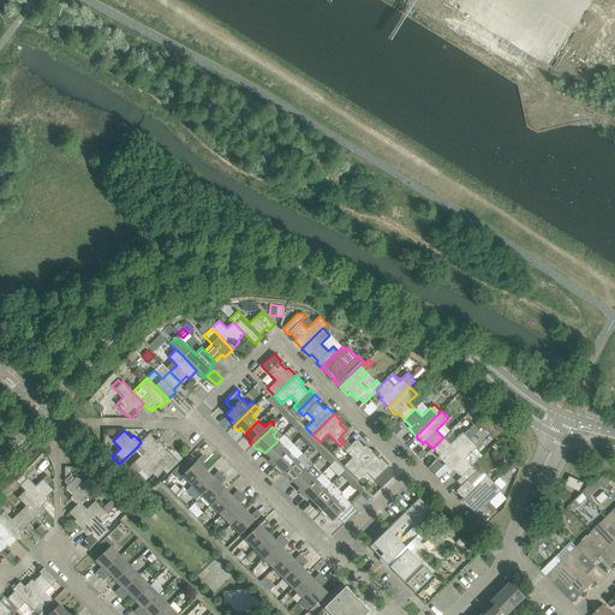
[(443,437),(433,448),(439,455),(437,457),(445,465),(473,436),(469,430),(464,435),(463,433),(451,445),(443,437)]
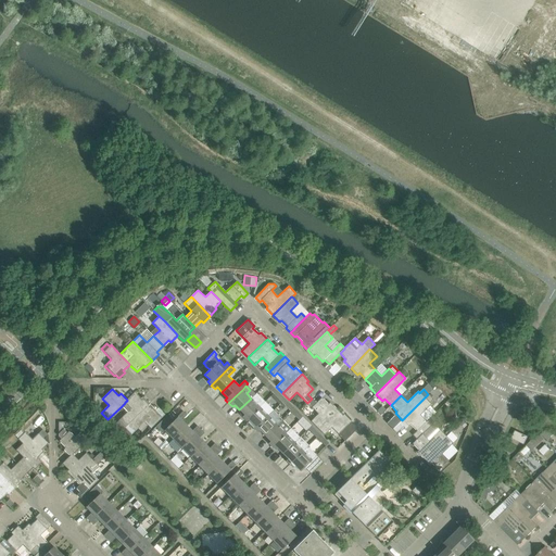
[(282,402),(285,400),(276,391),(273,393),(282,402)]
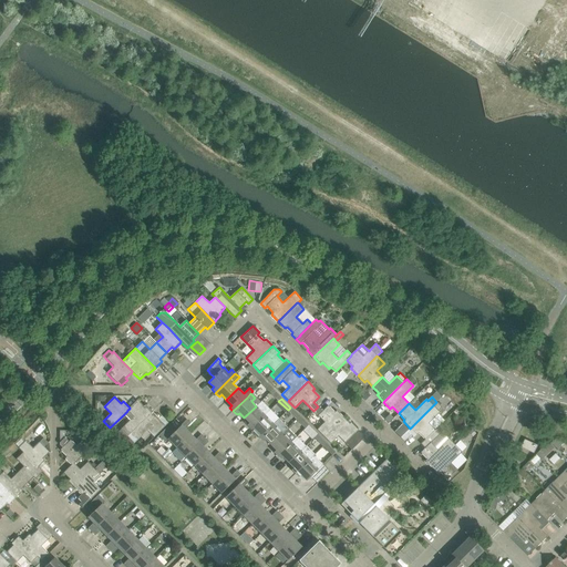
[(121,430),(127,436),(133,431),(152,412),(145,404),(144,406),(137,400),(130,408),(130,409),(127,410),(127,411),(124,414),(130,420),(121,430)]
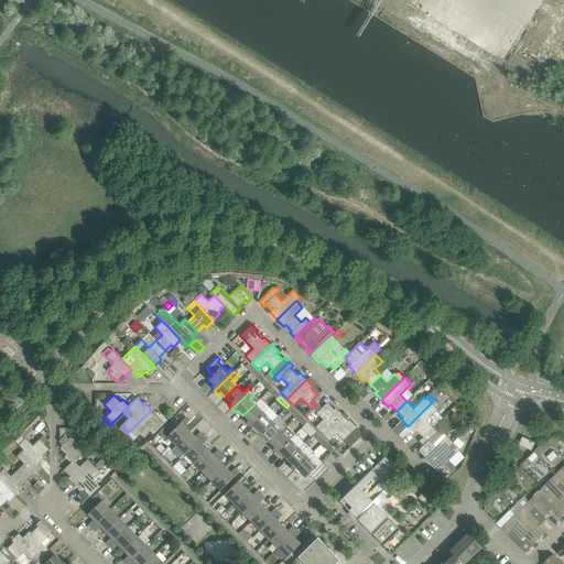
[(246,423),(249,426),(268,408),(259,399),(255,404),(242,415),(248,421),(246,423)]
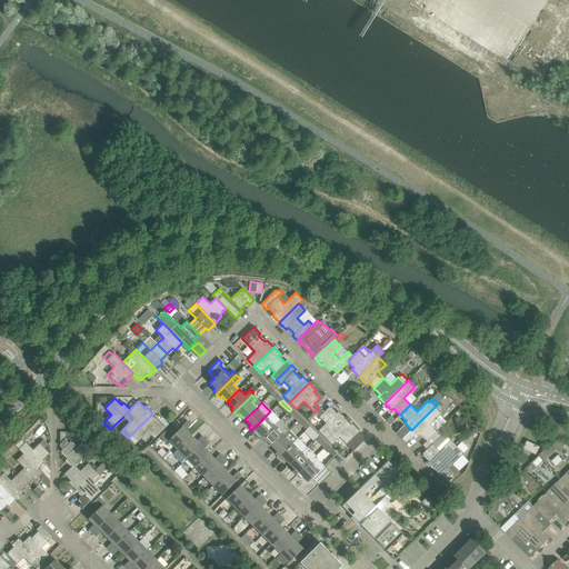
[(420,435),(426,441),(437,431),(430,425),(441,413),(440,413),(443,409),(438,403),(411,430),(410,431),(401,439),(406,443),(412,437),(413,438),(417,438),(418,437),(420,435)]
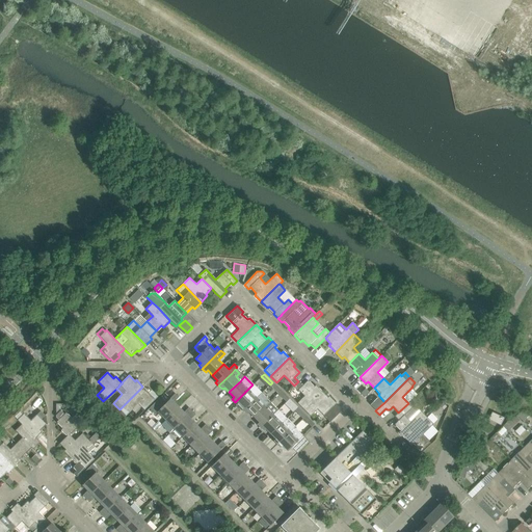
[(297,403),(303,409),(322,392),(316,386),(314,387),(308,380),(302,386),(298,381),(294,386),(298,390),(304,396),(297,403)]
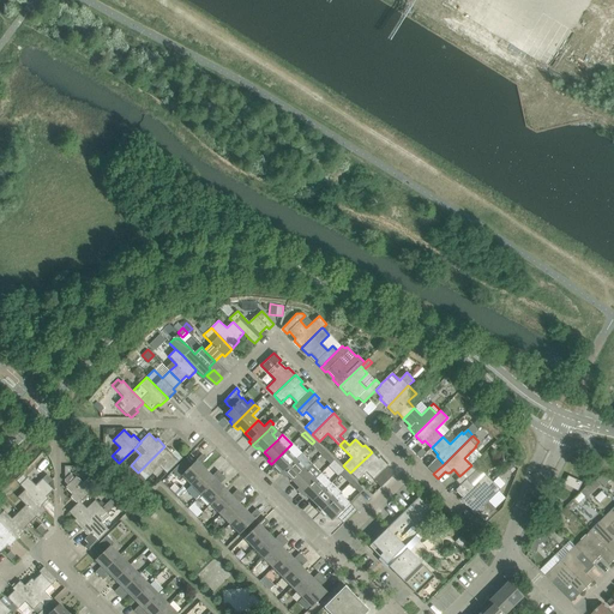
[(314,441),(312,444),(321,453),(324,451),(314,441)]
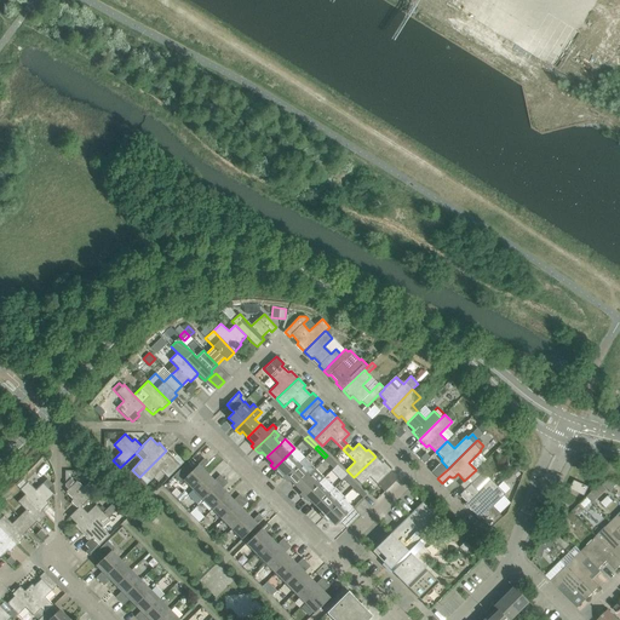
[(274,469),(283,478),(304,458),(294,448),(274,469)]
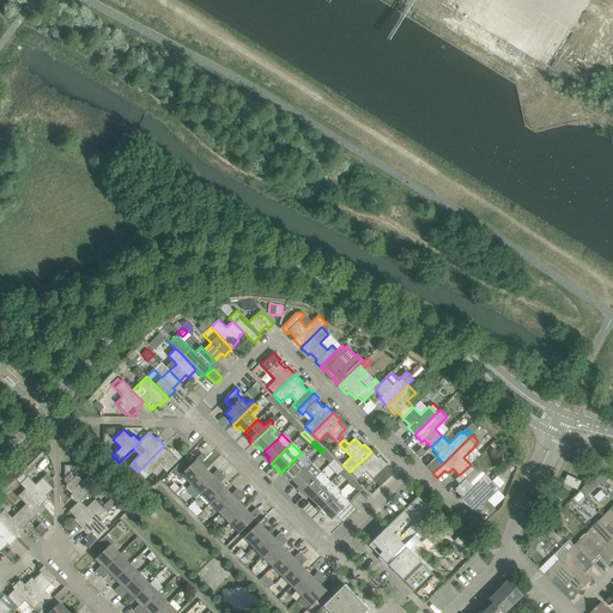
[(138,472),(133,477),(139,483),(140,484),(144,480),(145,479),(159,465),(167,473),(182,457),(174,450),(171,453),(165,445),(144,466),(138,472)]
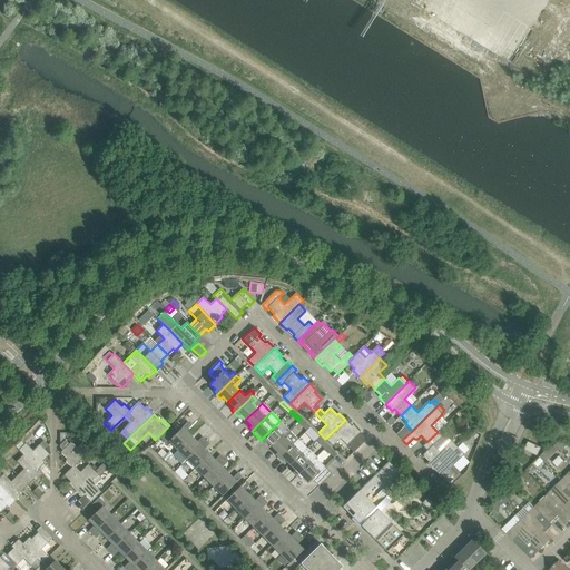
[(345,420),(325,439),(332,446),(340,439),(353,452),(359,446),(352,440),(360,432),(353,425),(351,426),(345,420)]
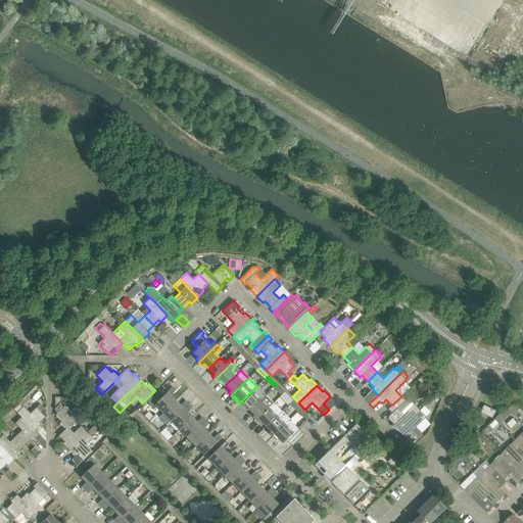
[(265,394),(256,386),(239,403),(243,408),(245,406),(249,411),(265,394)]
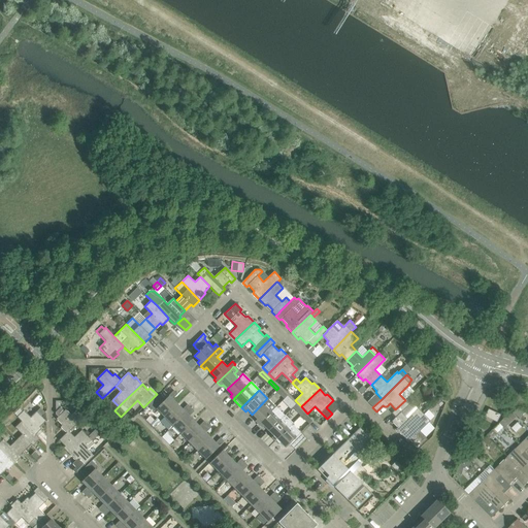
[(165,400),(159,394),(147,405),(154,411),(156,409),(164,417),(177,404),(172,399),(177,394),(173,391),(168,396),(169,396),(165,400)]
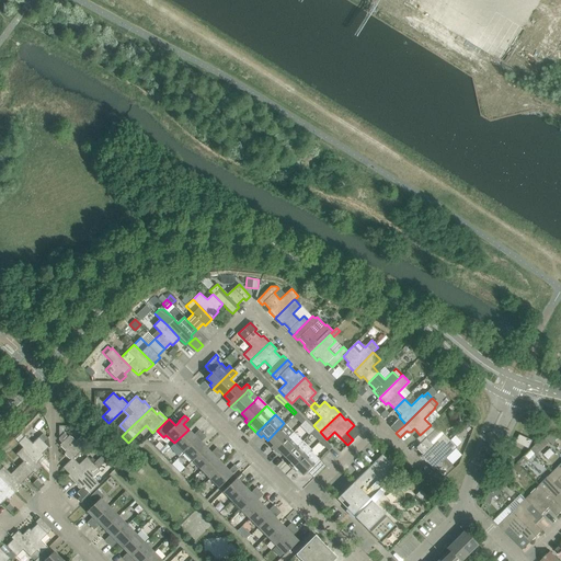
[(398,420),(390,427),(396,433),(404,425),(398,420)]
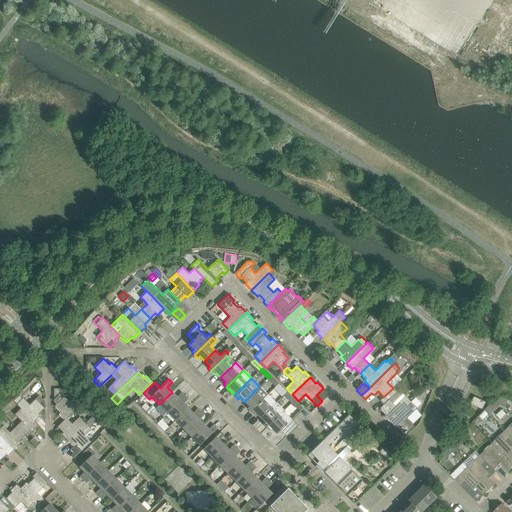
[(247,408),(250,412),(268,394),(259,386),(244,402),(249,406),(247,408)]
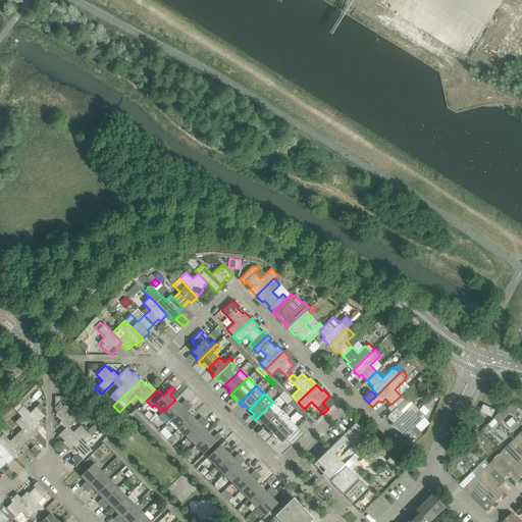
[(390,405),(387,409),(390,413),(386,417),(393,423),(392,424),(398,430),(419,410),(413,404),(404,413),(398,407),(406,398),(402,394),(401,396),(390,405)]
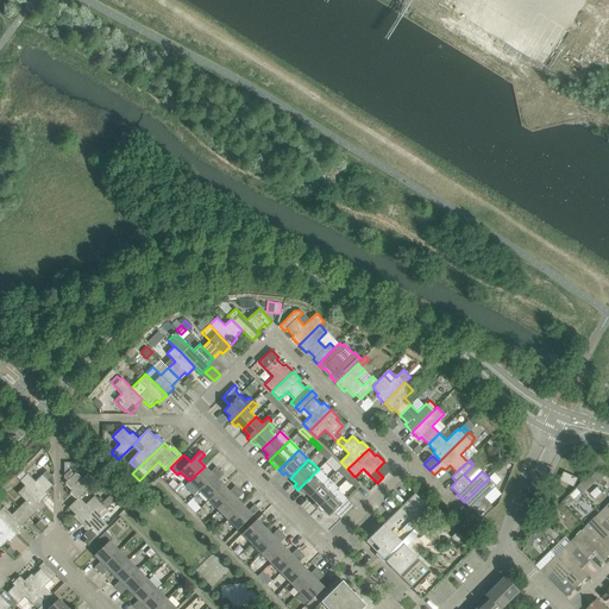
[(211,472),(205,466),(189,481),(199,490),(219,470),(215,466),(211,472)]
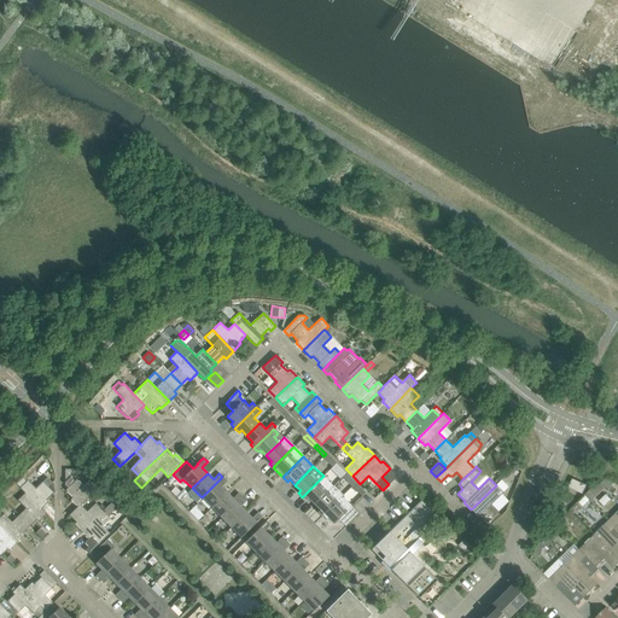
[(324,476),(302,497),(307,501),(309,499),(314,505),(333,487),(324,476)]
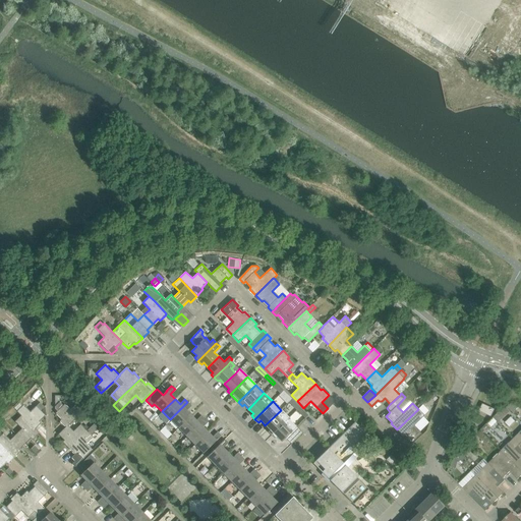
[(64,404),(63,406),(59,402),(55,406),(58,410),(55,413),(61,419),(59,421),(65,427),(67,425),(67,426),(74,419),(83,410),(77,404),(70,410),(64,404)]
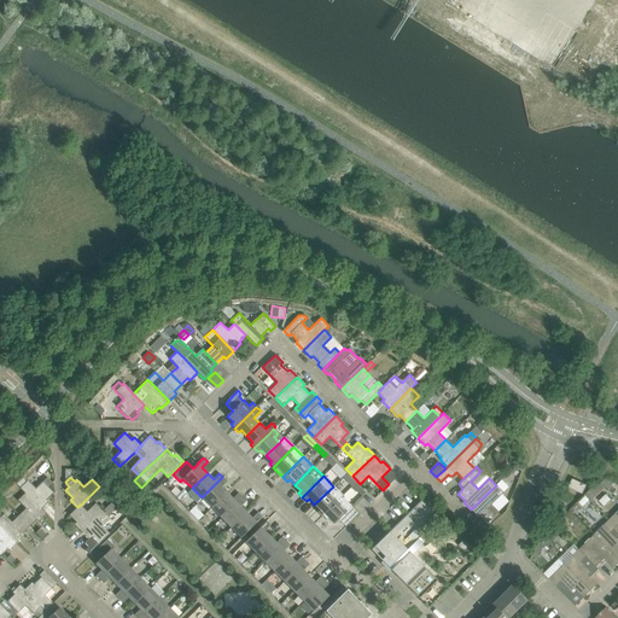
[(227,482),(222,477),(202,497),(211,508),(227,493),(221,487),(227,482)]
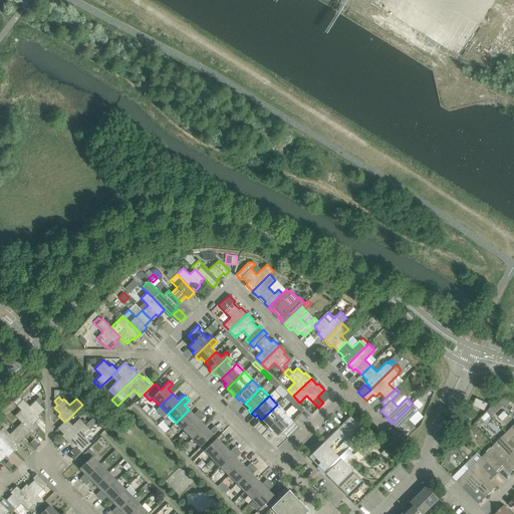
[(16,406),(20,411),(21,410),(34,424),(40,418),(38,416),(44,410),(40,406),(43,402),(39,398),(36,401),(35,401),(29,407),(23,400),(16,406)]
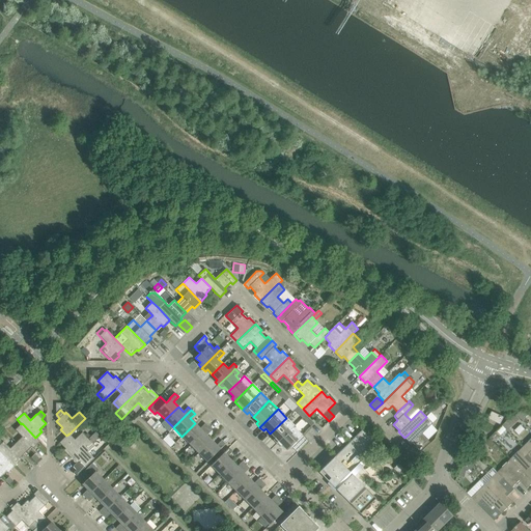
[(520,411),(516,415),(516,416),(521,420),(522,421),(529,414),(520,411)]
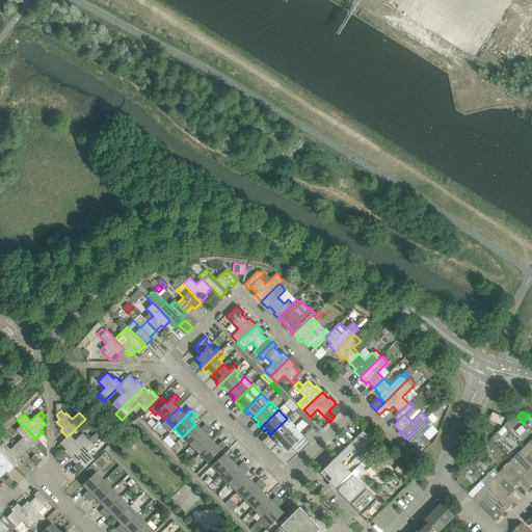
[(493,413),(489,420),(501,425),(505,418),(493,413)]
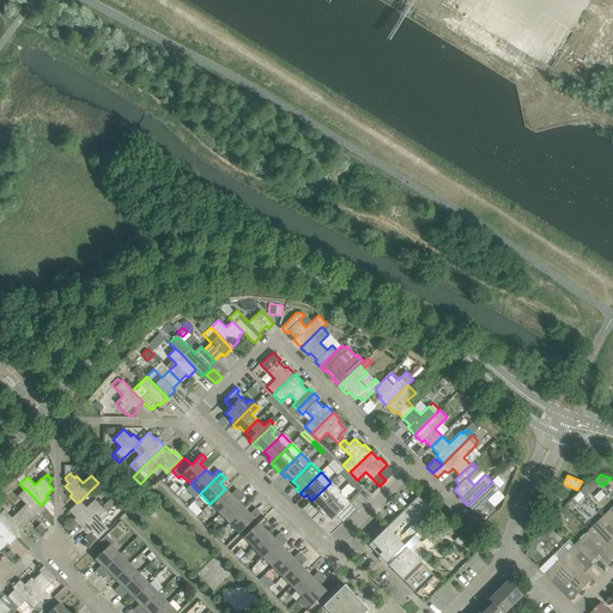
[(358,492),(362,489),(352,479),(349,483),(358,492)]
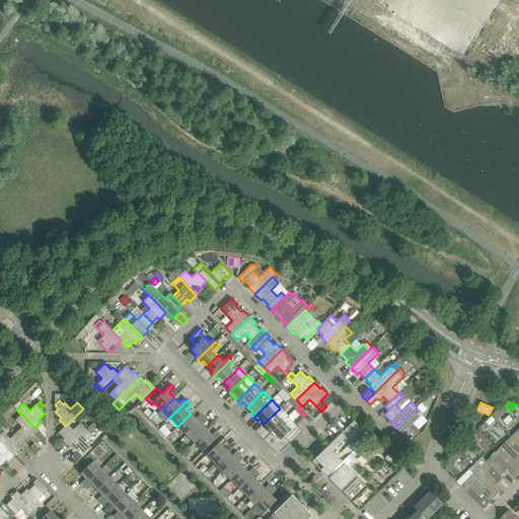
[(417,408),(395,428),(401,435),(403,433),(410,439),(419,430),(413,424),(423,414),(417,408)]
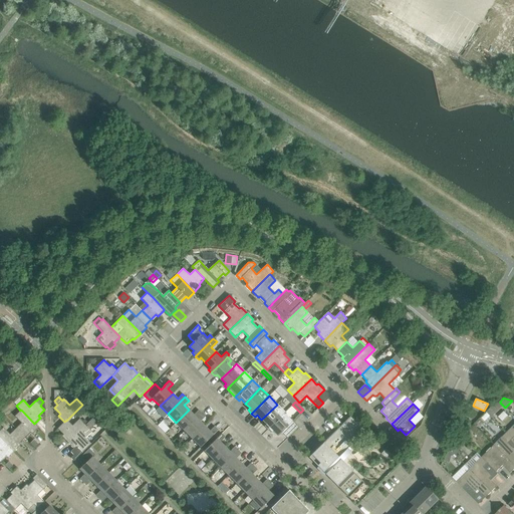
[(264,426),(267,430),(280,417),(280,418),(284,414),(285,413),(277,405),(261,420),(266,425),(264,426)]
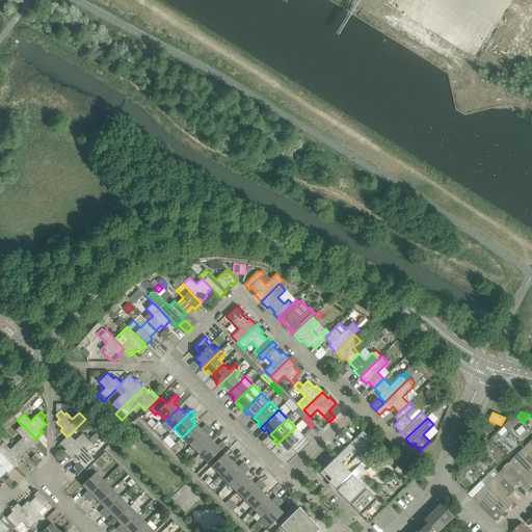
[(509,432),(513,428),(508,422),(503,426),(509,432)]
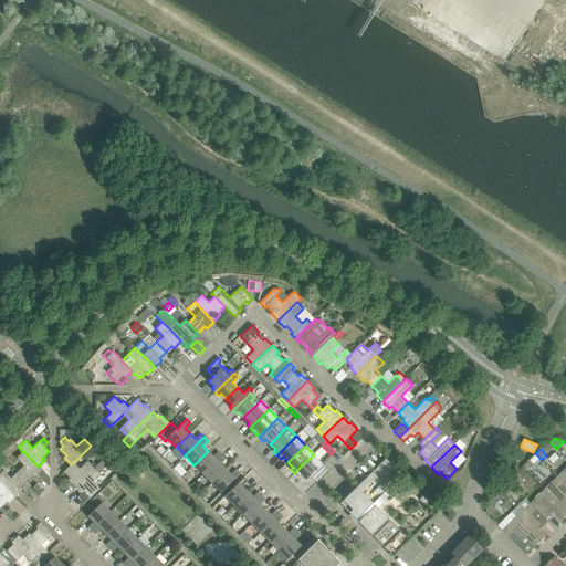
[(42,471),(38,467),(23,451),(22,452),(16,459),(23,465),(17,472),(27,482),(33,477),(35,478),(42,471)]
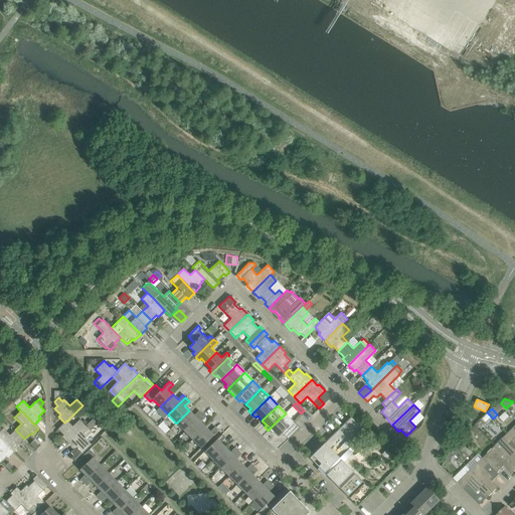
[(194,415),(189,410),(176,423),(184,432),(202,414),(198,410),(194,415)]
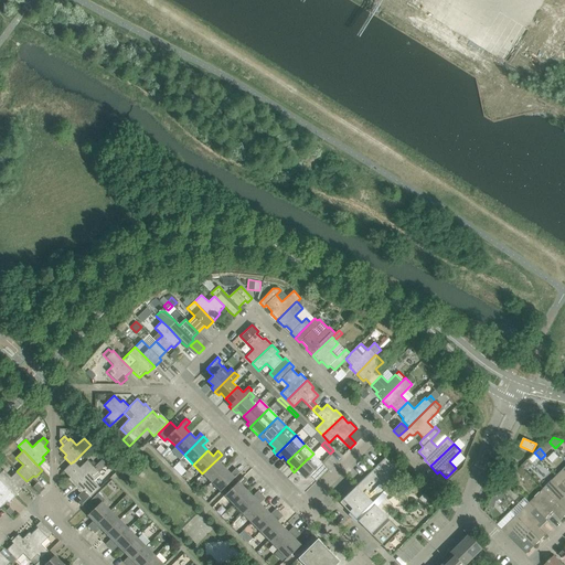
[(67,480),(74,487),(94,467),(81,455),(73,462),(73,461),(71,464),(63,471),(70,478),(67,480)]
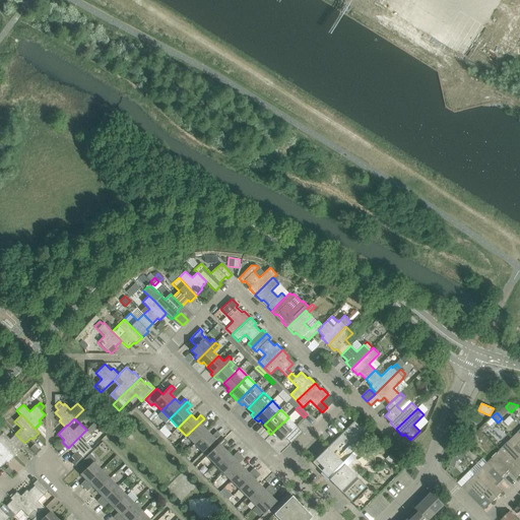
[(207,421),(204,418),(186,436),(194,444),(207,432),(202,427),(207,421)]
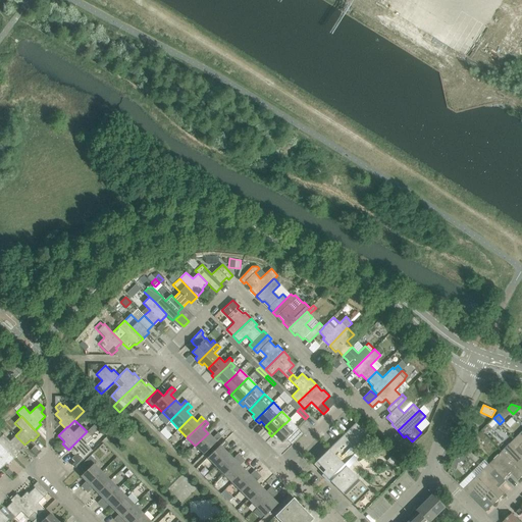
[(284,424),(284,423),(271,436),(275,439),(277,437),(281,442),(285,438),(292,445),(303,434),(289,420),(284,424)]
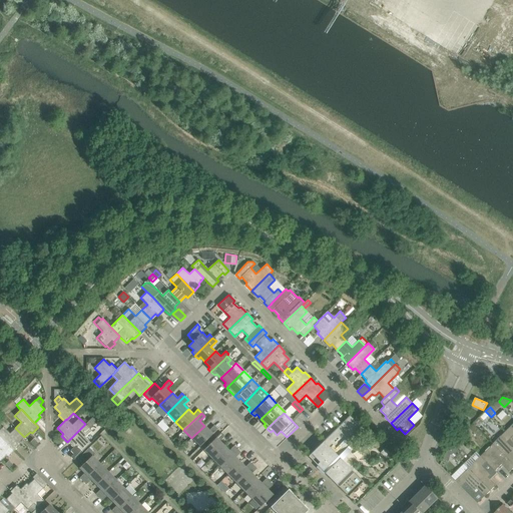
[(348,497),(348,496),(363,482),(342,460),(350,453),(346,449),(366,429),(351,414),(308,456),(348,497)]
